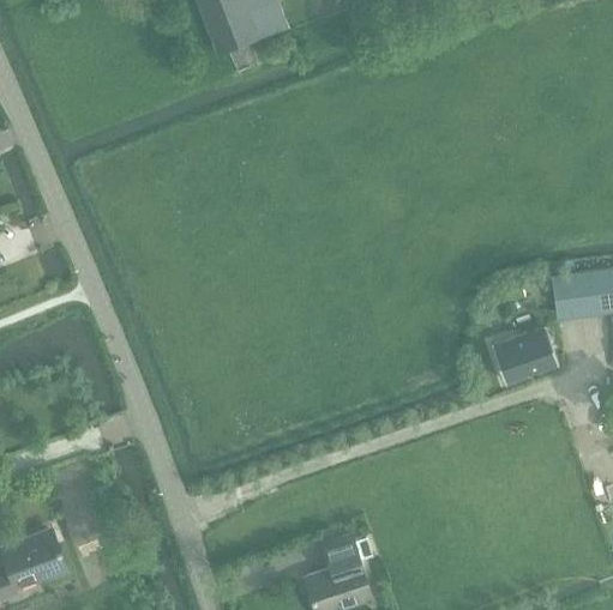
[(278,0),(197,0),(218,55),(289,28),(278,0)]
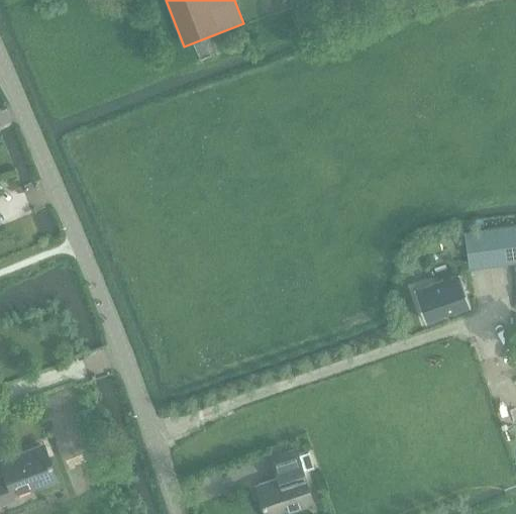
[(515,228),(486,233),(485,233),(490,269),(490,268),(515,264),(515,228)]
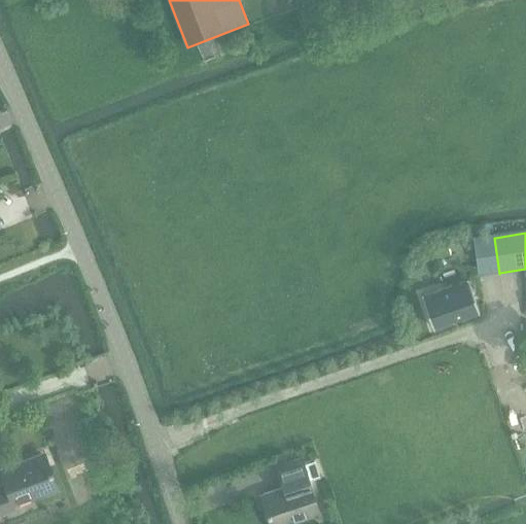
[(494,238),(474,241),(478,276),(499,274),(494,238)]
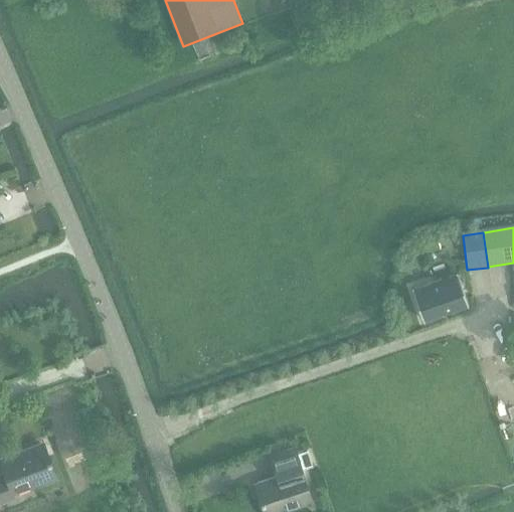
[(458,275),(412,291),(423,323),(469,307),(458,275)]
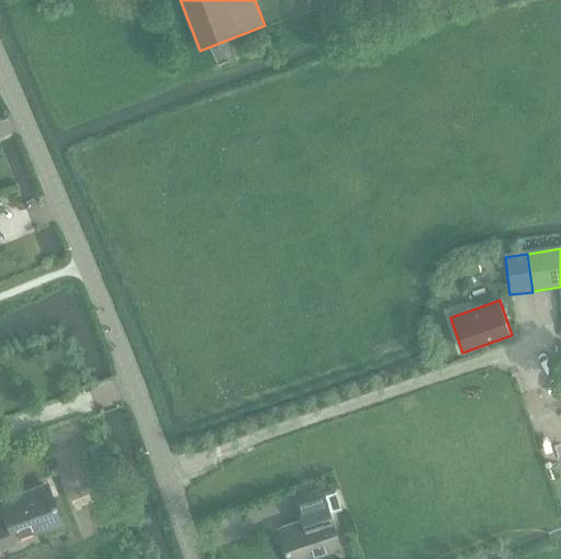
[(18,502),(17,498),(0,503),(0,504),(4,517),(0,518),(0,548),(1,551),(17,545),(14,541),(63,524),(51,490),(18,502)]
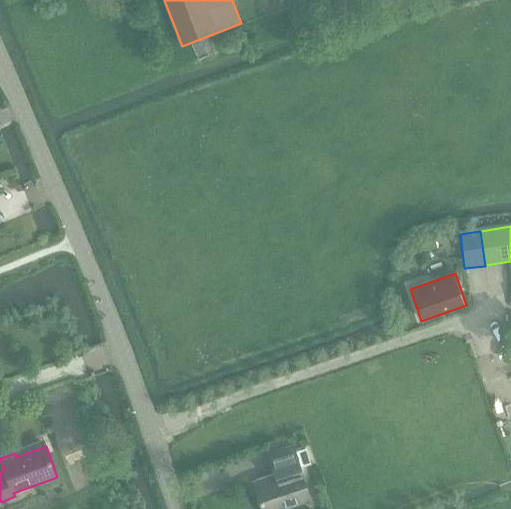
[(286,473),(256,483),(262,498),(259,499),(262,508),(290,508),(308,502),(310,508),(313,508),(300,469),(311,465),(306,450),(295,454),(293,448),(268,457),(272,468),(283,465),(286,473)]
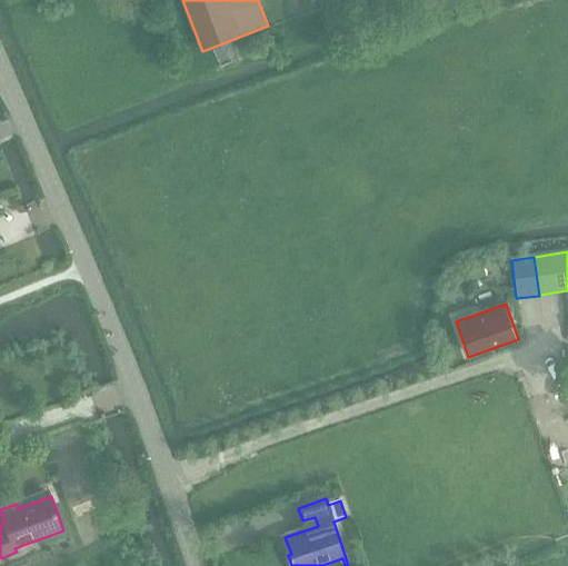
All buildings are outlined.
